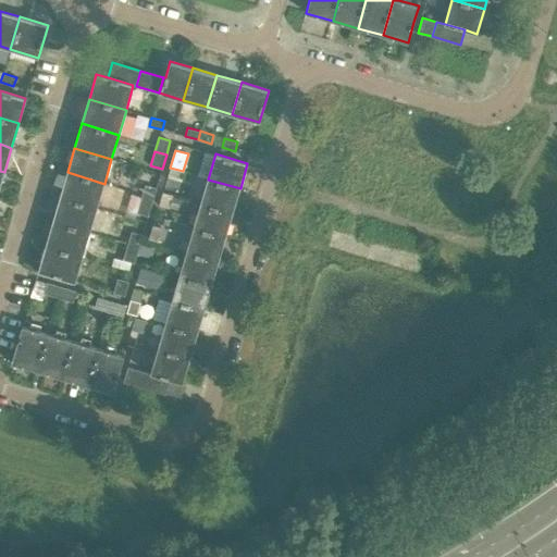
[(67,172),(60,197),(97,209),(104,184),(67,172)]
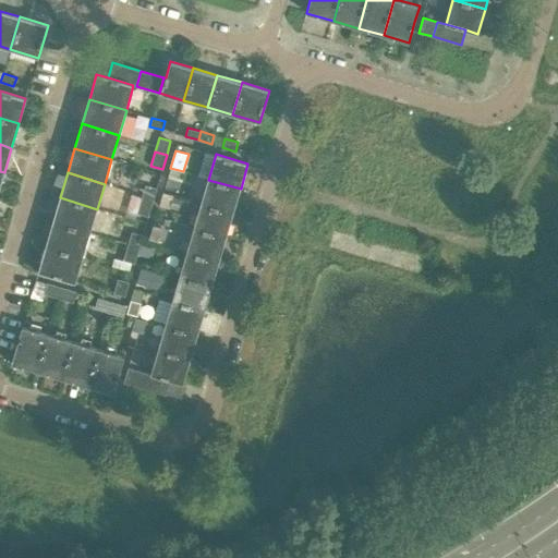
[(208,180),(201,204),(233,213),(241,189),(208,180)]
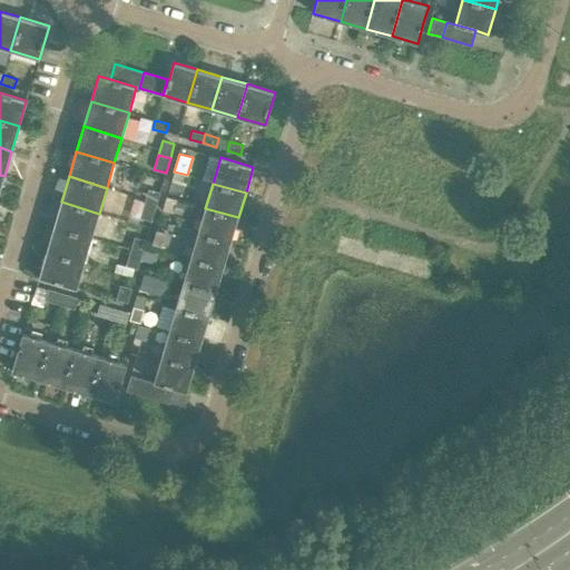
[(148,188),(145,203),(156,206),(160,192),(148,188)]
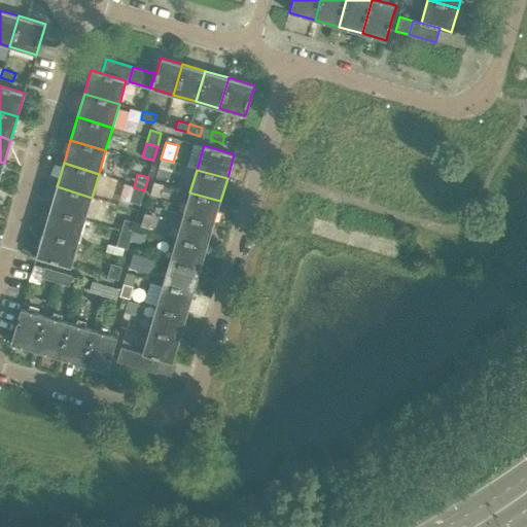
[(150,195),(159,197),(162,185),(154,182),(150,195)]
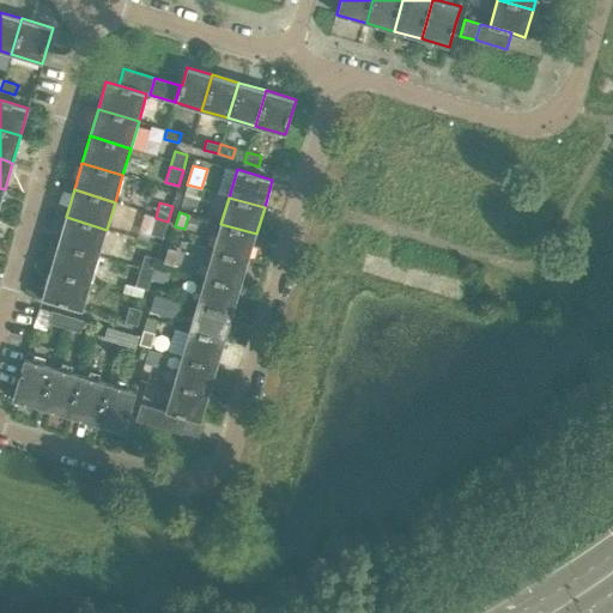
[(66,217),(58,244),(99,256),(107,230),(66,217)]
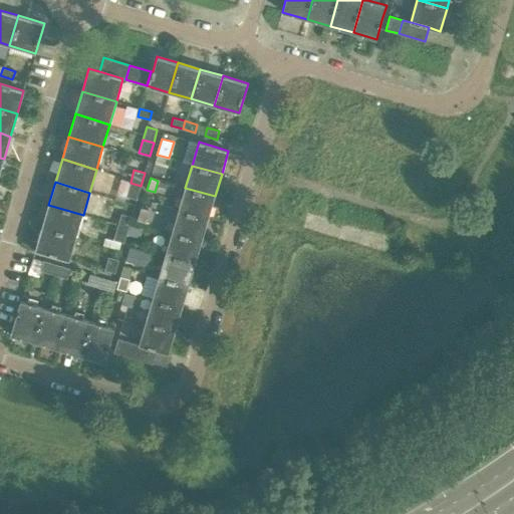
[(141,186),(131,183),(126,196),(137,199),(141,186)]
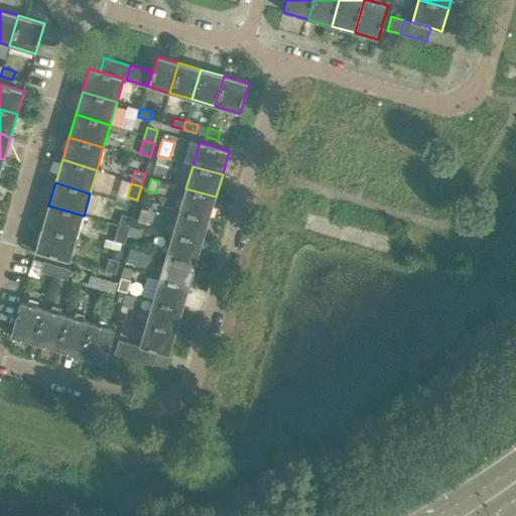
[(185,188),(179,211),(210,219),(216,197),(185,188)]
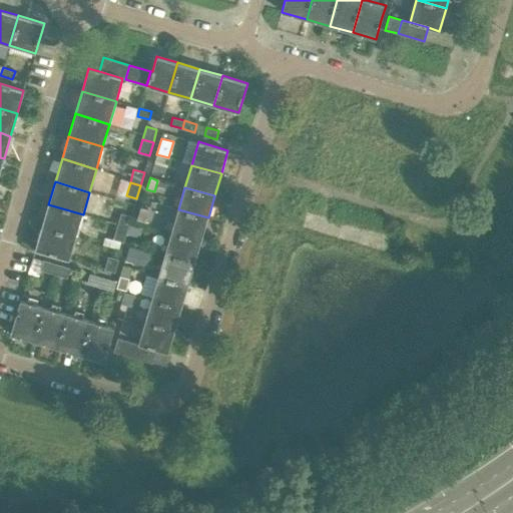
[(48,204),(42,226),(76,237),(83,214),(48,204)]
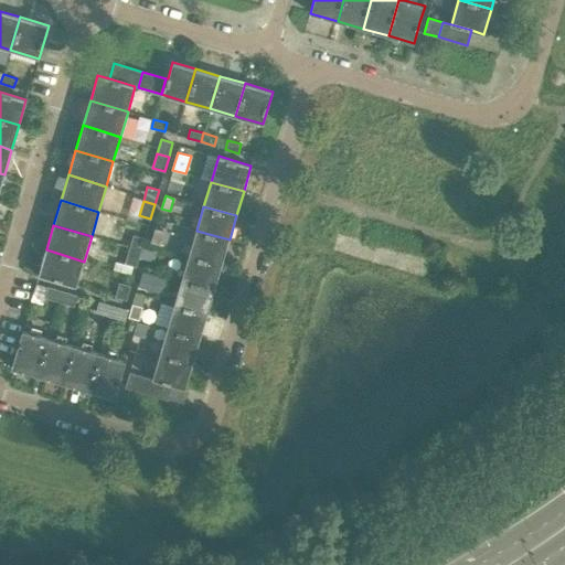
[(155,230),(151,243),(160,245),(163,233),(155,230)]
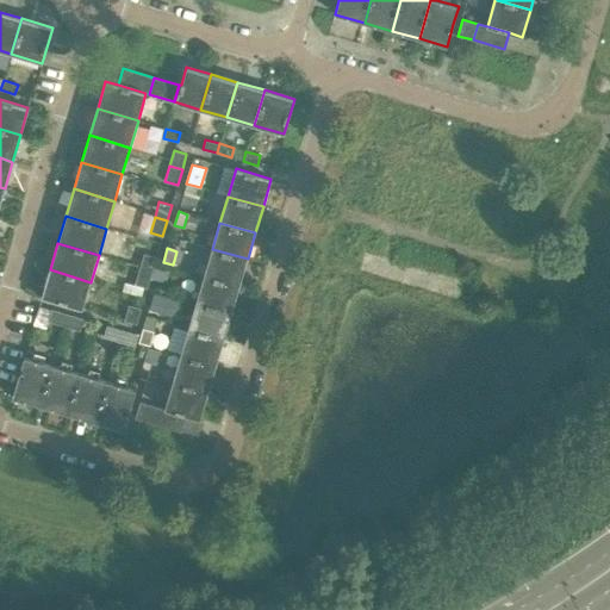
[(212,249),(205,274),(241,284),(248,259),(212,249)]
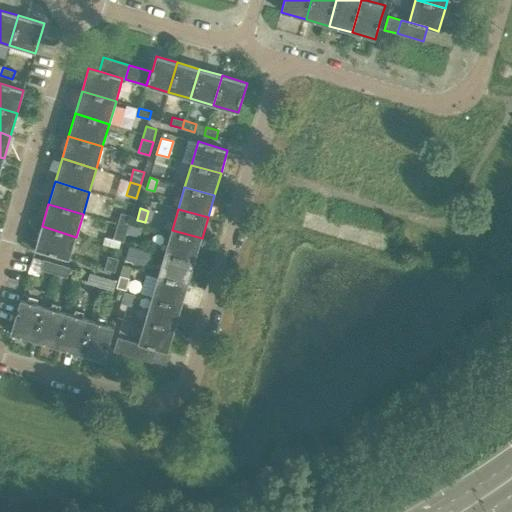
[(121,212),(117,225),(127,228),(131,215),(121,212)]
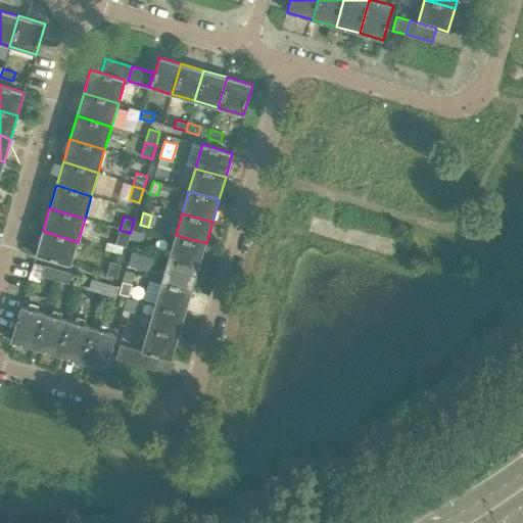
[(130,233),(120,230),(115,244),(127,247),(130,233)]
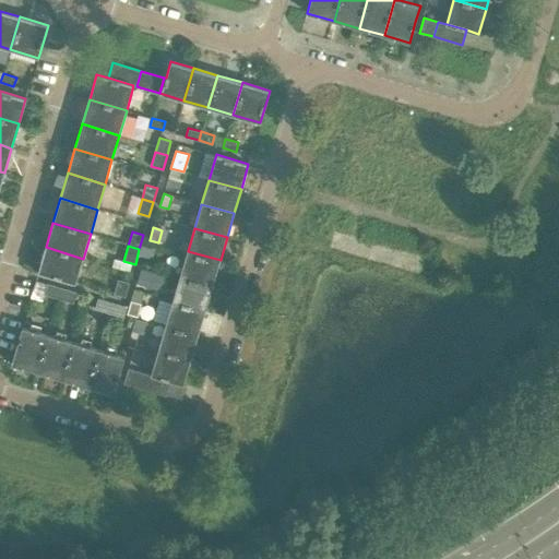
[(83,259),(46,247),(38,272),(50,275),(75,283),(83,259)]
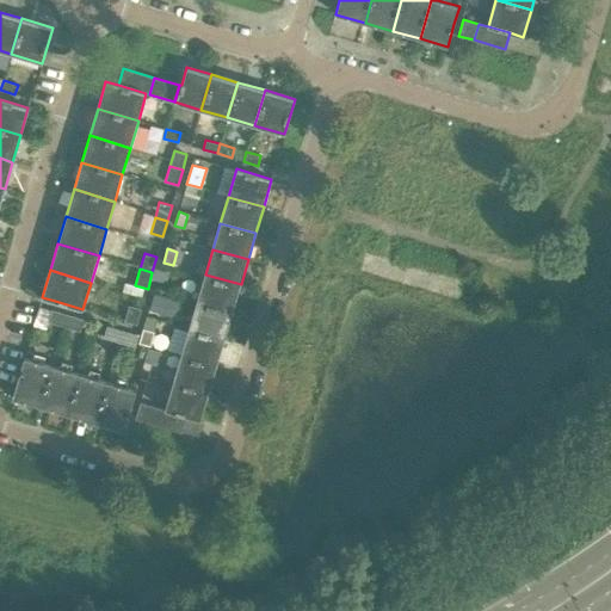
[(205,275),(197,303),(233,313),(241,284),(205,275)]
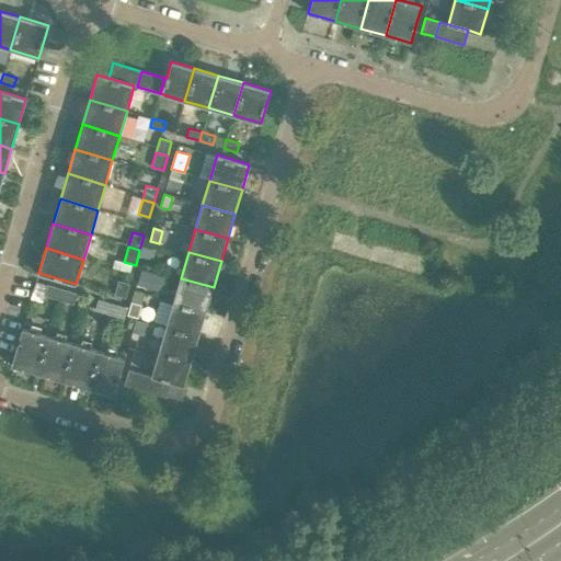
[(157,288),(161,274),(142,268),(138,283),(157,288)]
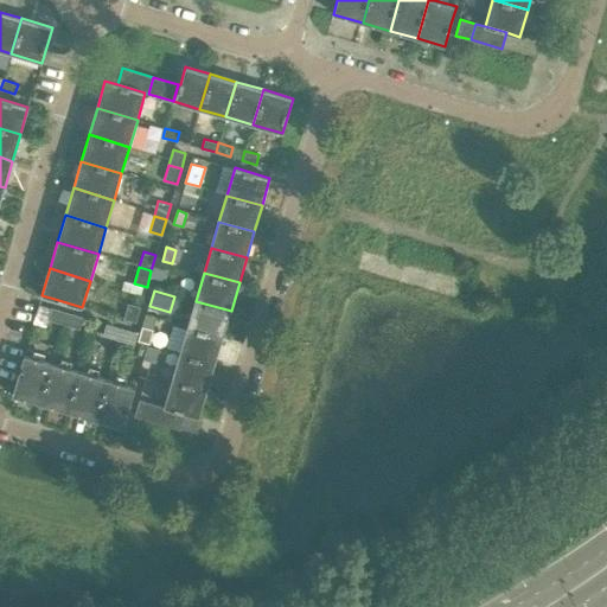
[(196,301),(187,327),(223,337),(231,311),(196,301)]
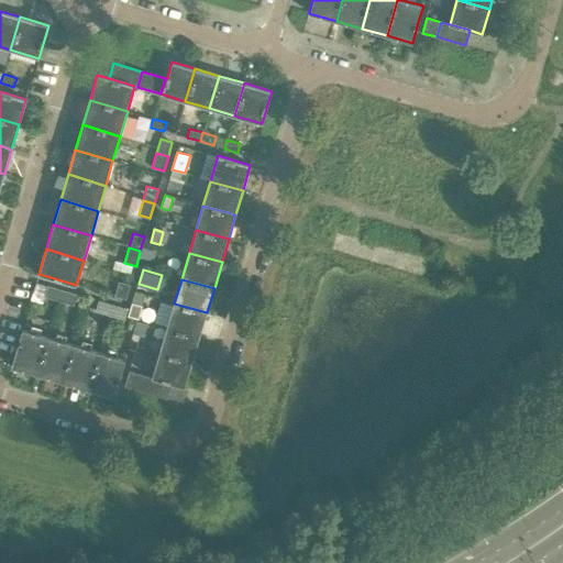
[(119,282),(116,296),(127,299),(131,285),(119,282)]
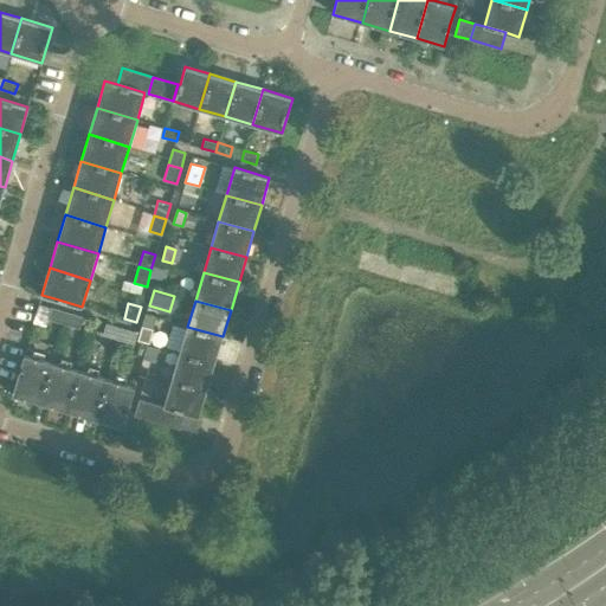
[(47,320),(64,324),(68,313),(51,308),(47,320)]
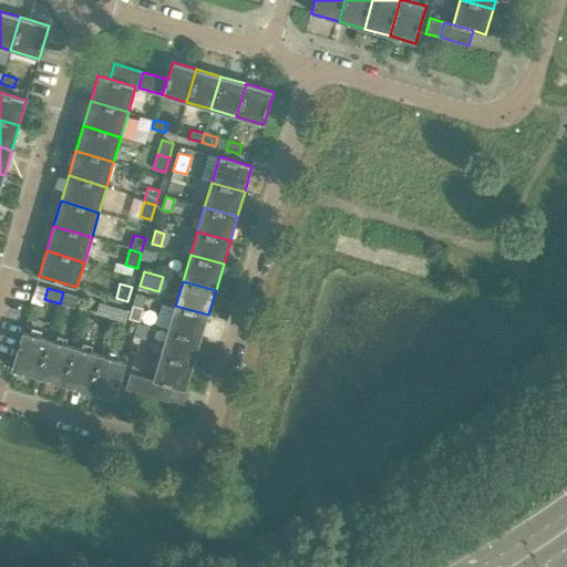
[(63,292),(60,303),(74,307),(78,297),(63,292)]
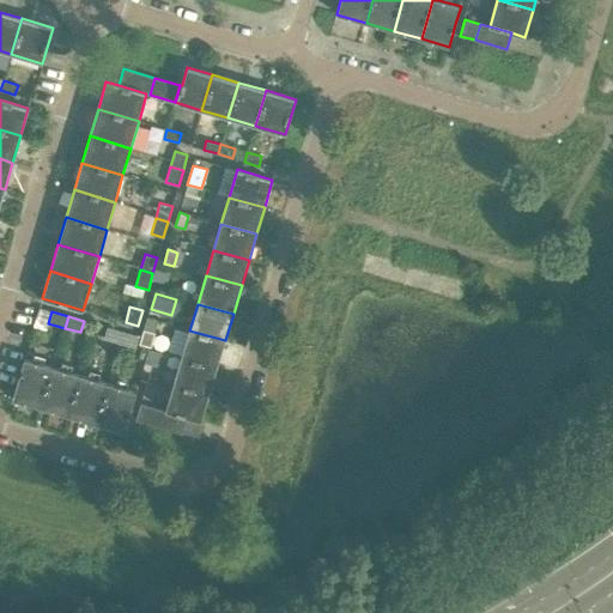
[(104,340),(120,345),(123,332),(108,327),(104,340)]
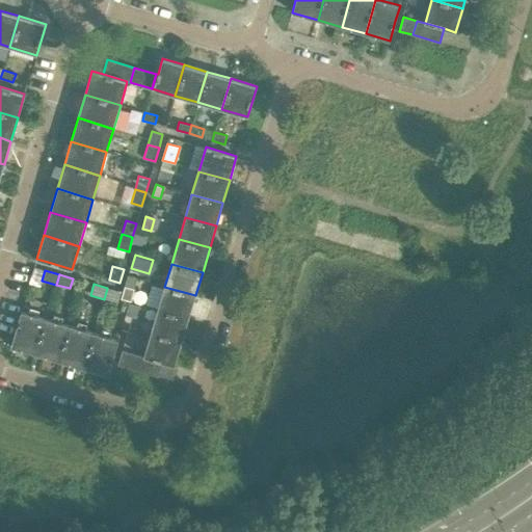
[(125,287),(123,293),(122,298),(130,301),(133,289),(125,287)]
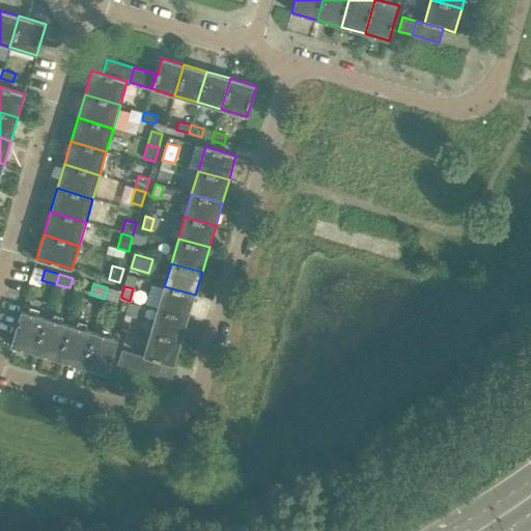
[(164,286),(158,310),(188,318),(195,295),(164,286)]
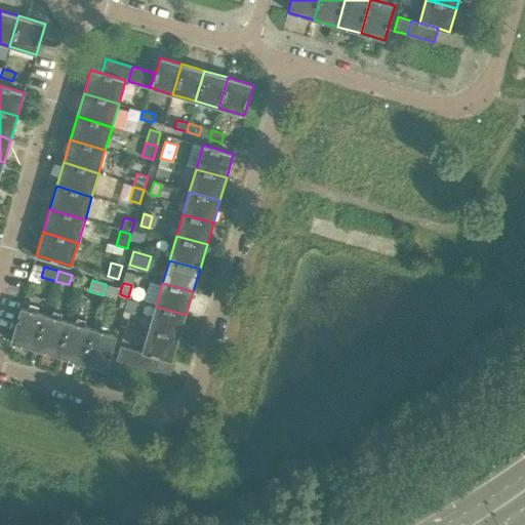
[(106,284),(103,295),(116,299),(119,288),(106,284)]
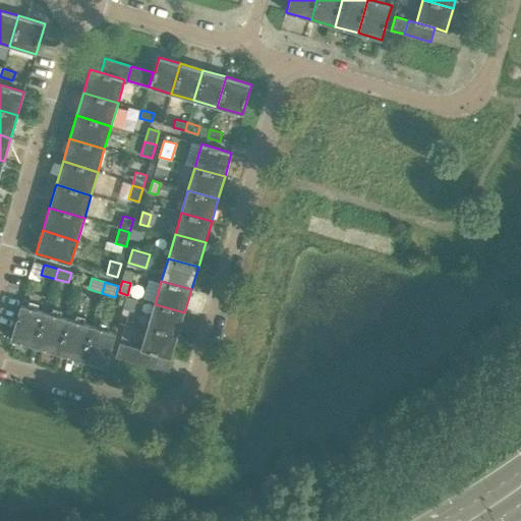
[(123,308),(133,311),(136,299),(126,296),(123,308)]
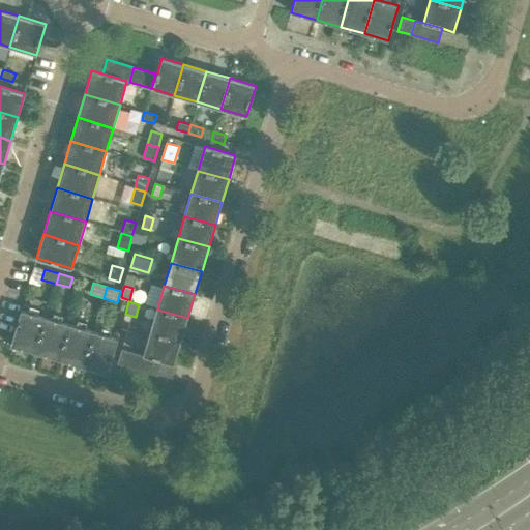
[(157,310),(150,331),(181,341),(187,318),(157,310)]
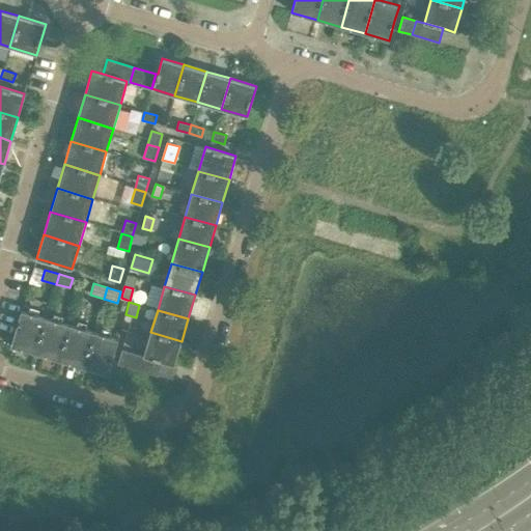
[(11,345),(36,354),(47,318),(22,311),(11,345)]
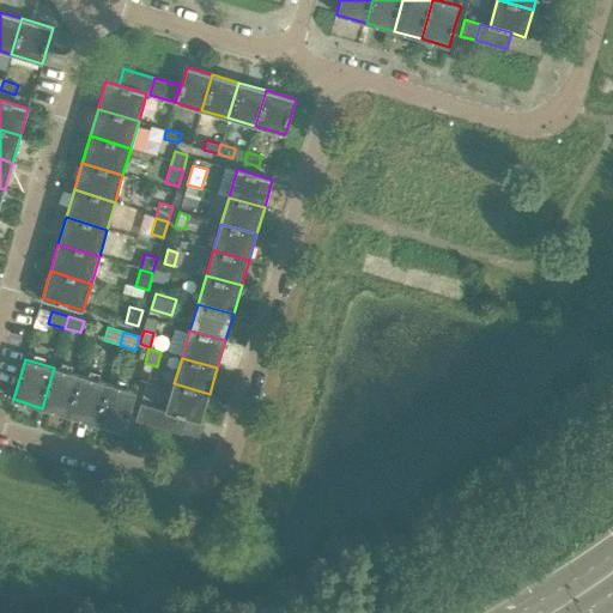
[(42,408),(71,416),(83,376),(54,368),(42,408)]
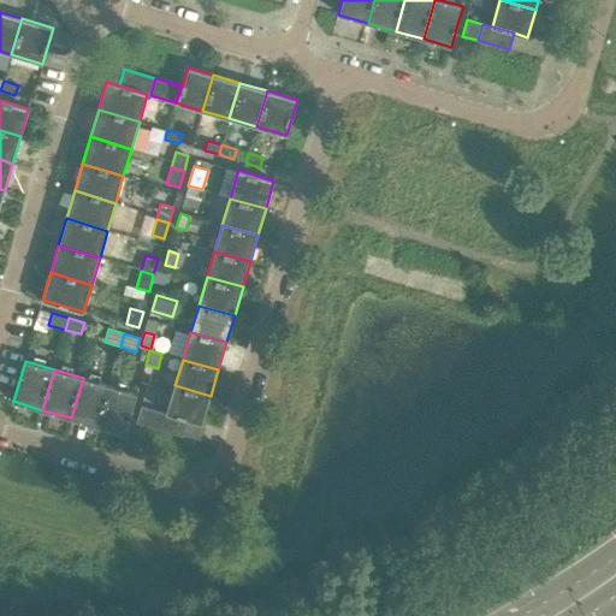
[(71,418),(99,426),(111,386),(83,378),(71,418)]
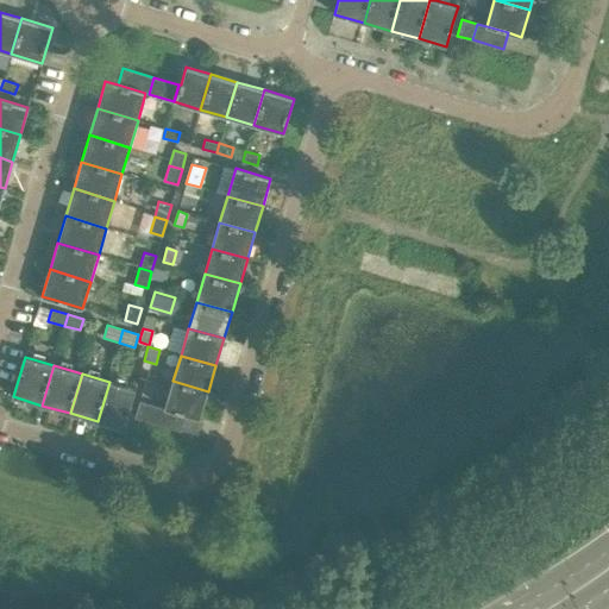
[(173,381),(165,408),(186,415),(200,419),(208,391),(173,381)]
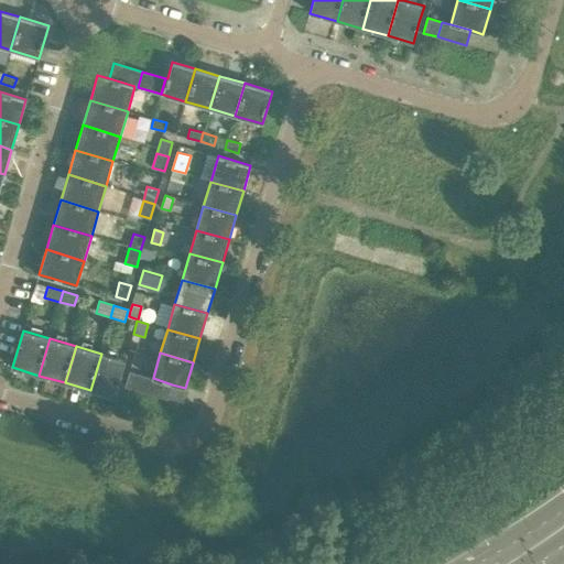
[(101,354),(90,390),(115,398),(126,360),(101,354)]
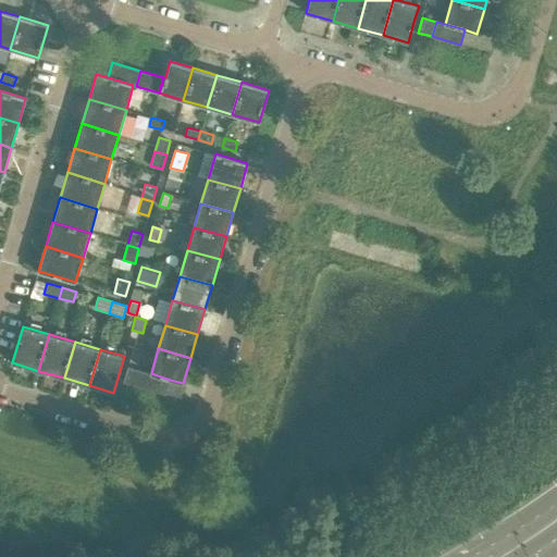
[(123,382),(139,386),(143,374),(127,370),(123,382)]
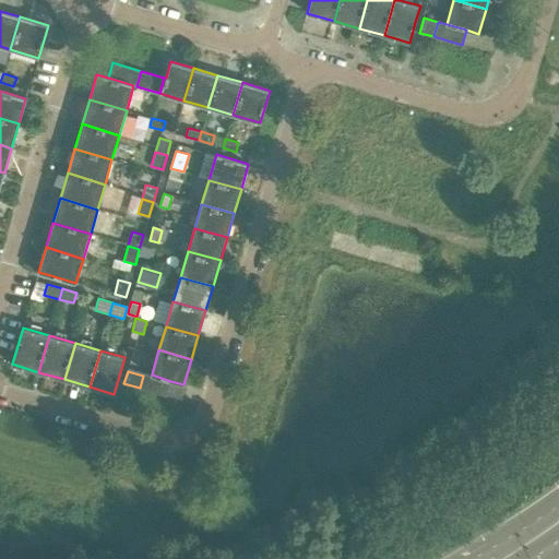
[(143,376),(140,388),(166,396),(170,381),(152,375),(151,378),(143,376)]
